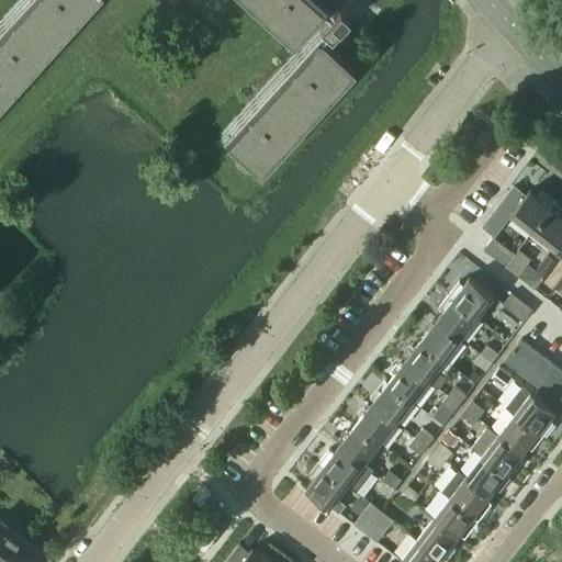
[(0,93),(85,0),(15,0),(0,18),(0,93)]
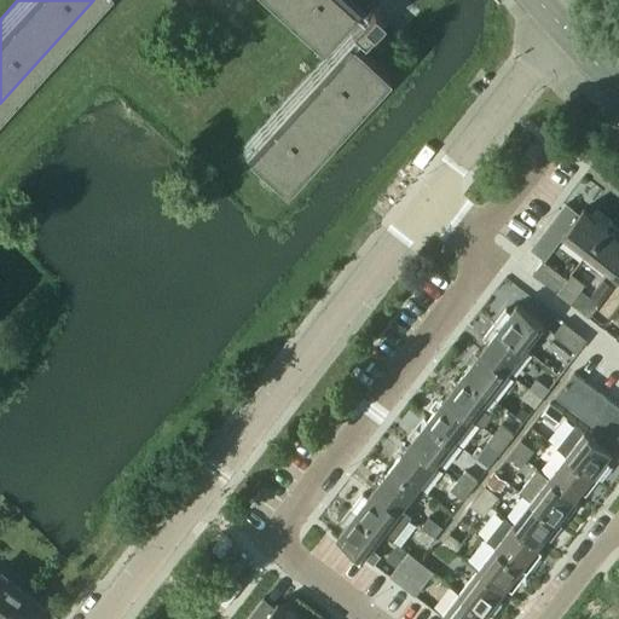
[(273,0),(319,41),(335,24),(353,5),(360,12),(364,7),(357,0),(273,0)]
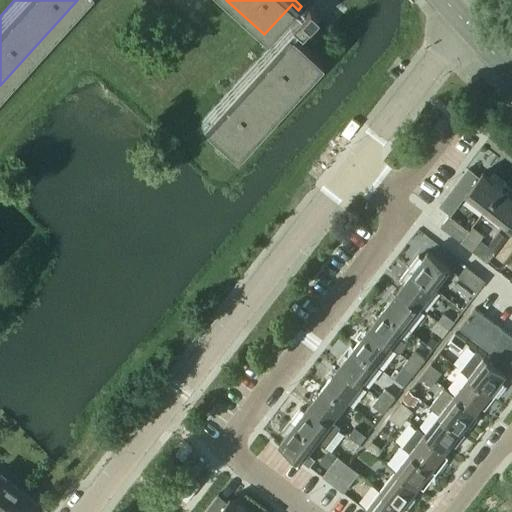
[(277,20),(286,28),(293,35),(312,15),(310,13),(314,8),(306,1),(301,6),(298,10),(292,4),(277,20)]
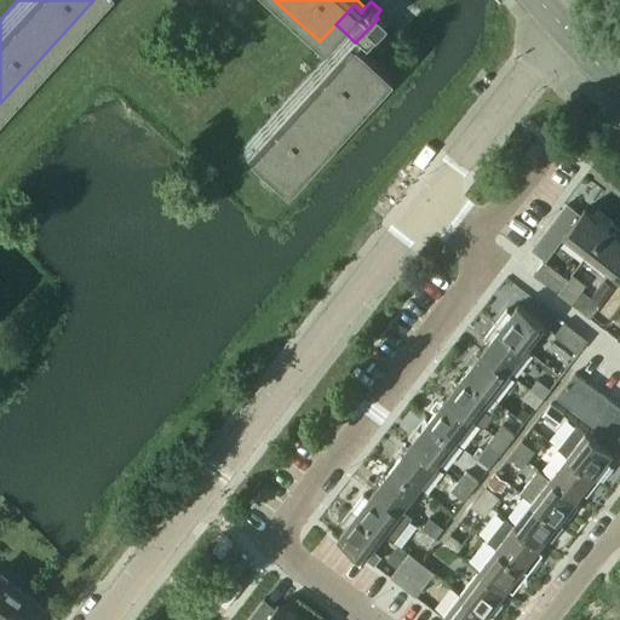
[(242,148),(283,185),(388,72),(355,42),(346,34),(242,148)]
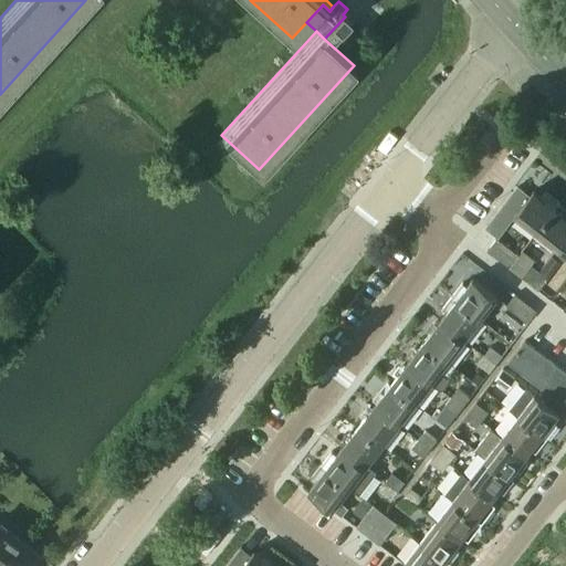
[(499,237),(515,216),(531,196),(520,186),(488,228),(499,237)]
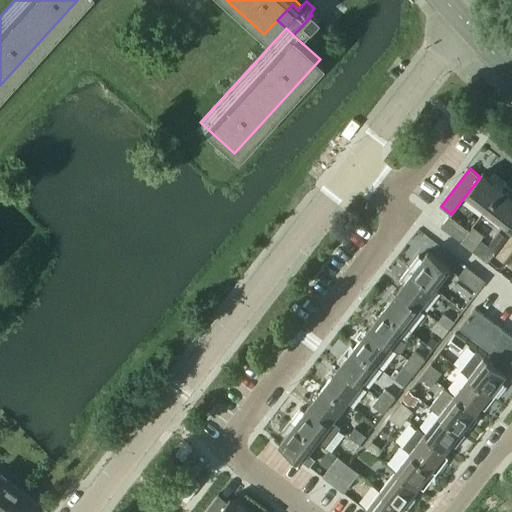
[(466,195),(485,210),(505,184),(493,175),(490,179),(483,173),(480,177),(466,195)]
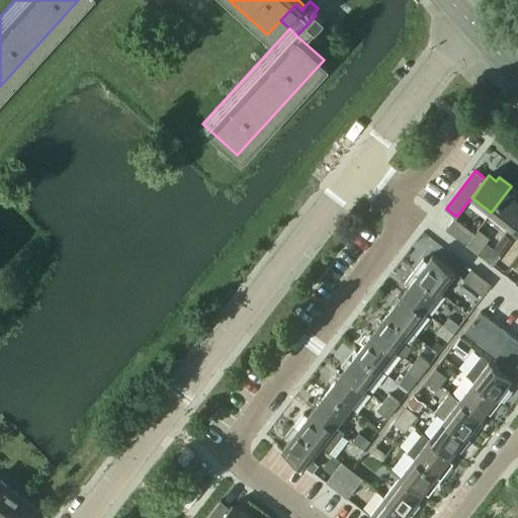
[(491,212),(510,228),(517,217),(517,191),(511,186),(491,212)]
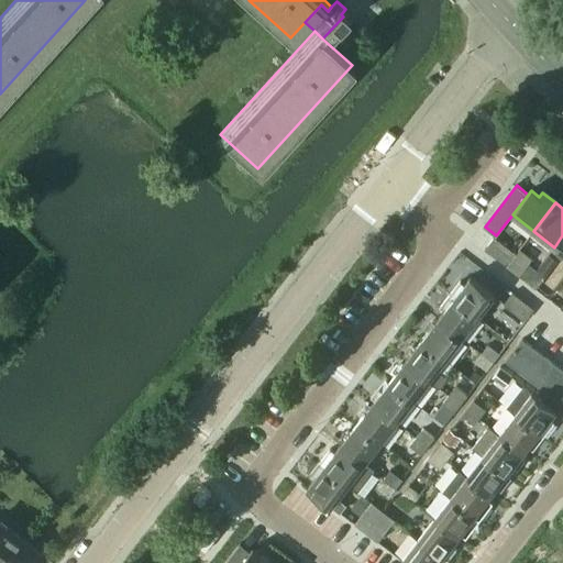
[(485,250),(506,266),(515,255),(494,239),(485,250)]
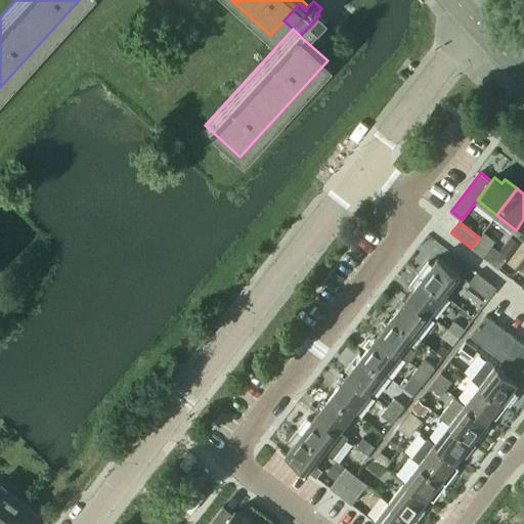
[(483,257),(490,263),(499,253),(491,247),(483,257)]
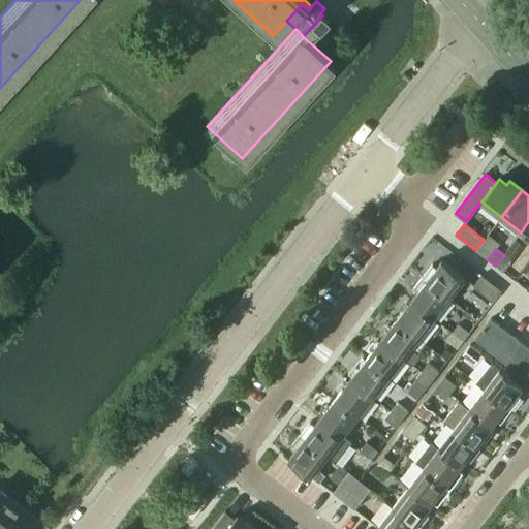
[(495,266),(503,272),(511,261),(504,255),(495,266)]
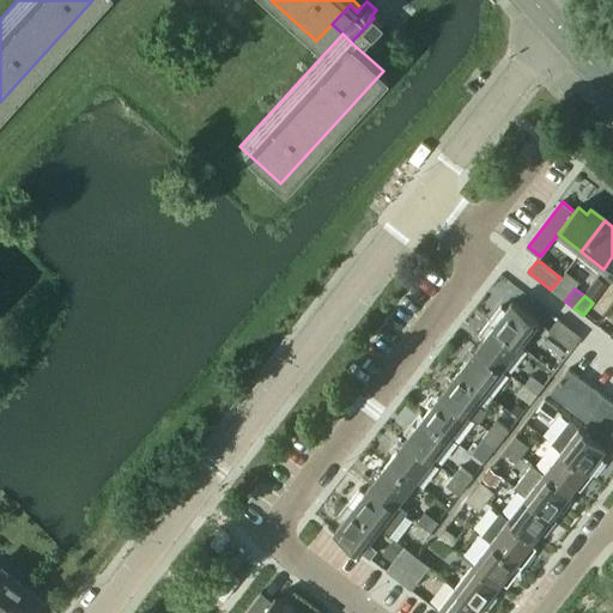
[(489,322),(520,346),(538,322),(513,302),(505,311),(501,307),(489,322)]
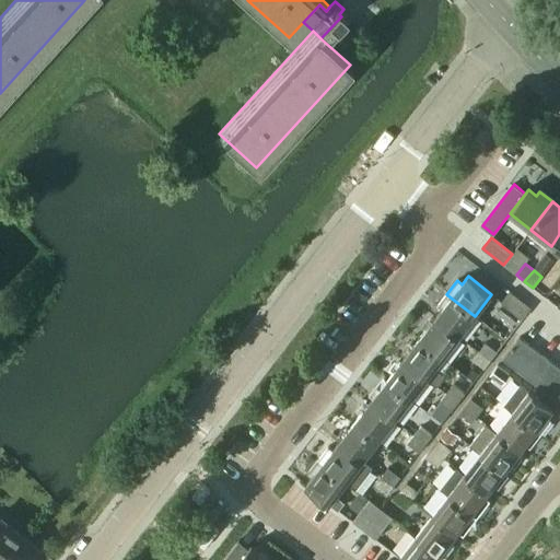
[(501,303),(522,319),(531,308),(510,292),(501,303)]
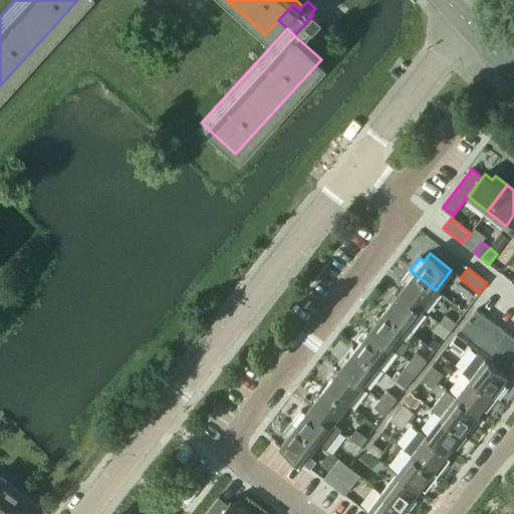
[(405,285),(400,292),(421,309),(436,290),(410,270),(401,282),(405,285)]
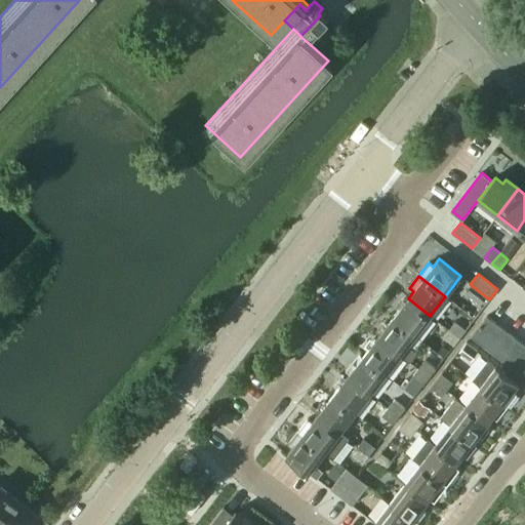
[(408,298),(393,318),(415,335),(430,316),(408,298)]
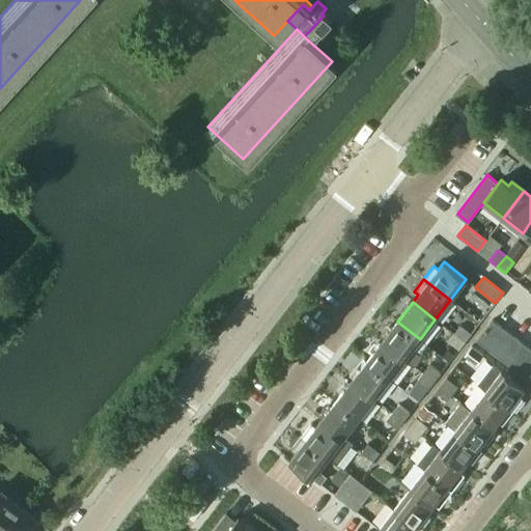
[(477,340),(486,348),(502,328),(493,320),(477,340)]
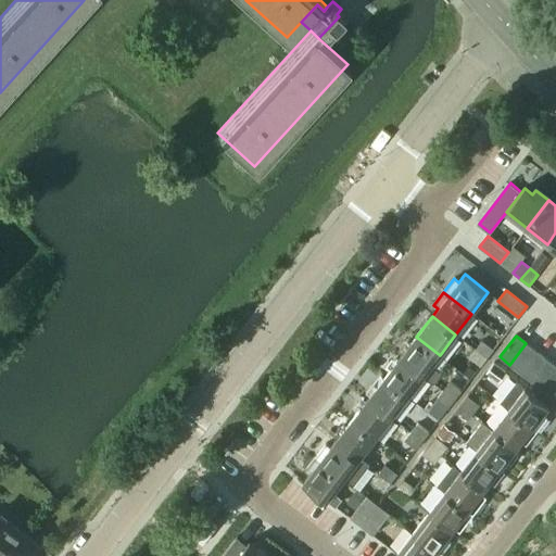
[(400,357),(424,376),(432,382),(440,373),(431,366),(440,355),(416,337),(400,357)]
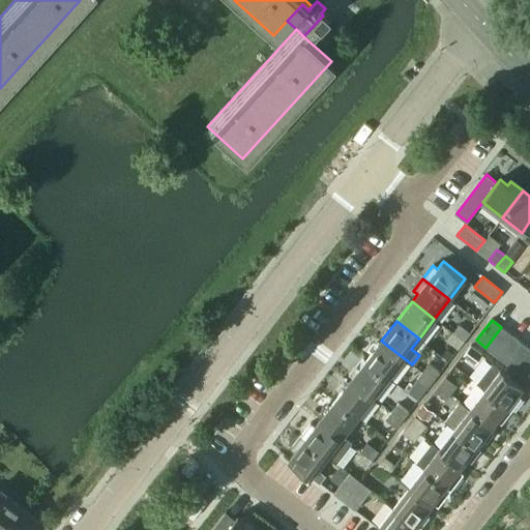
[(453,333),(464,342),(470,333),(460,325),(453,333)]
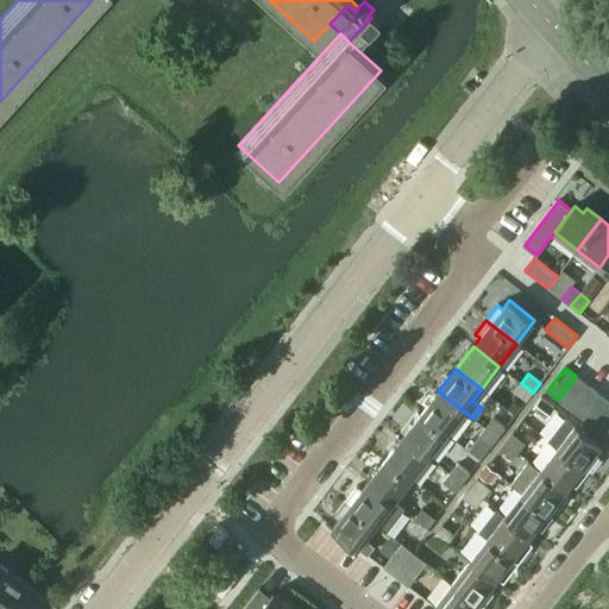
[(558,400),(570,408),(588,385),(576,376),(558,400)]
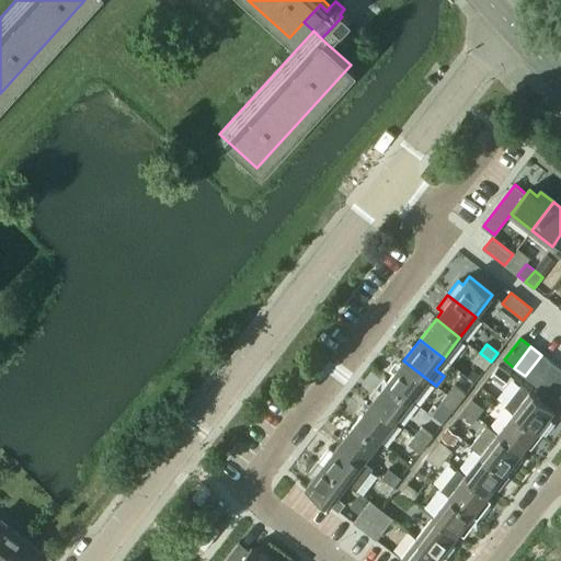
[(473,361),(484,369),(491,362),(480,353),(473,361)]
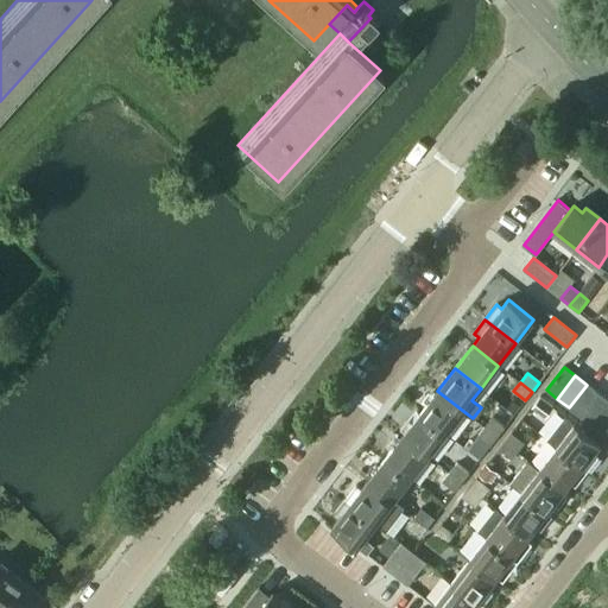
[(569,407),(580,416),(597,393),(587,385),(569,407)]
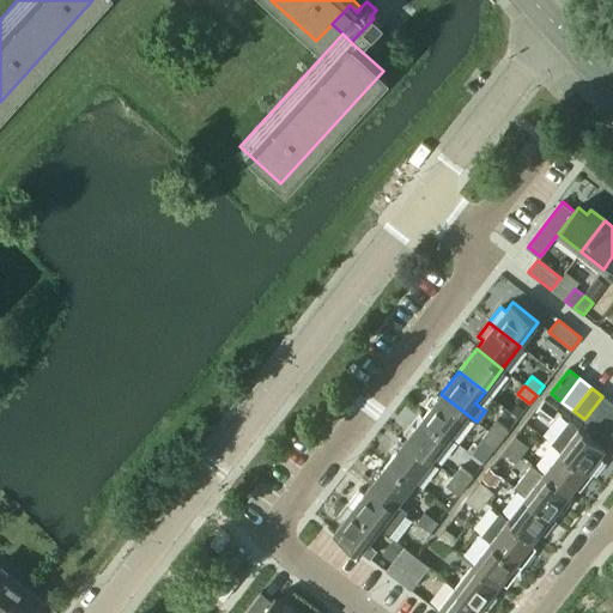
[(423,417),(449,437),(467,414),(441,394),(423,417)]
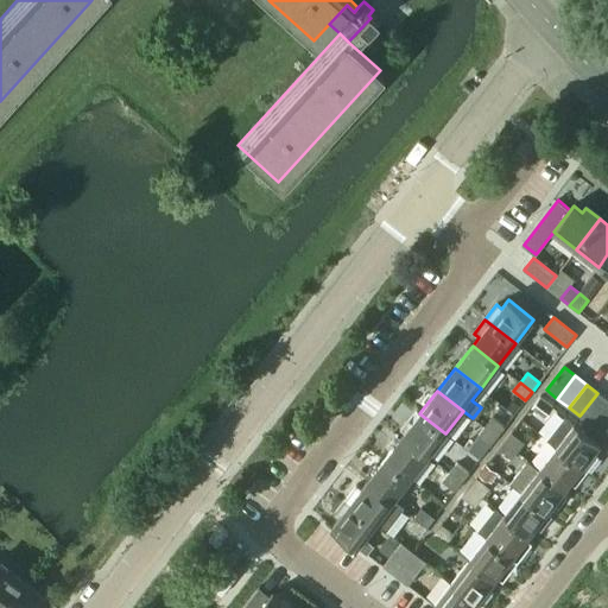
[(580,416),(591,425),(607,403),(607,400),(597,393),(580,416)]
